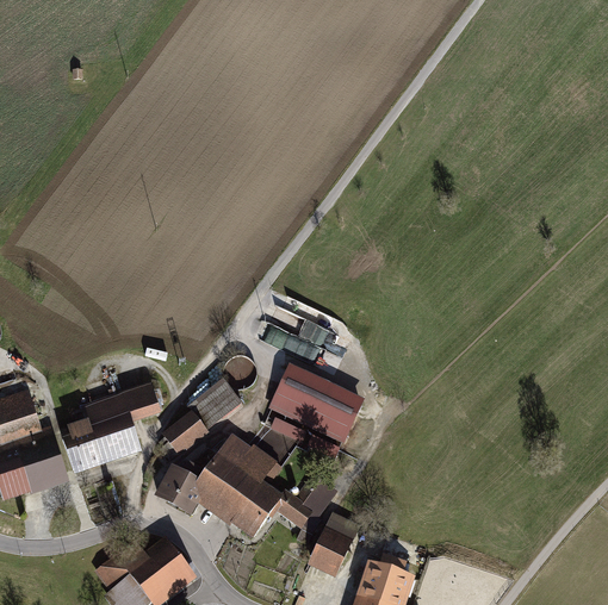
[(316,359),(330,307),(285,295),(283,303),(273,300),(264,334),(284,340),(286,330),(303,334),(297,353),(316,359)]
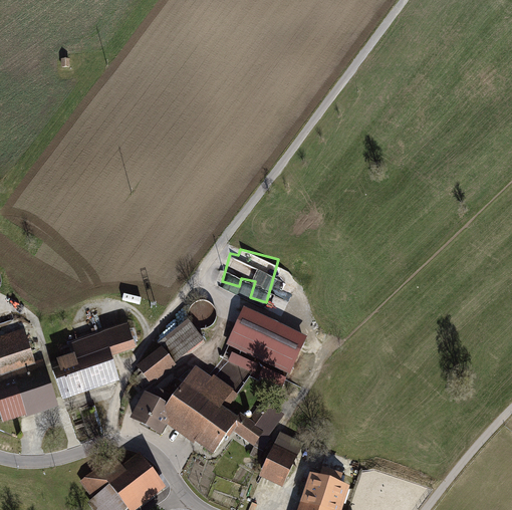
[(306,334),(244,305),(227,341),(289,370),(306,334)]
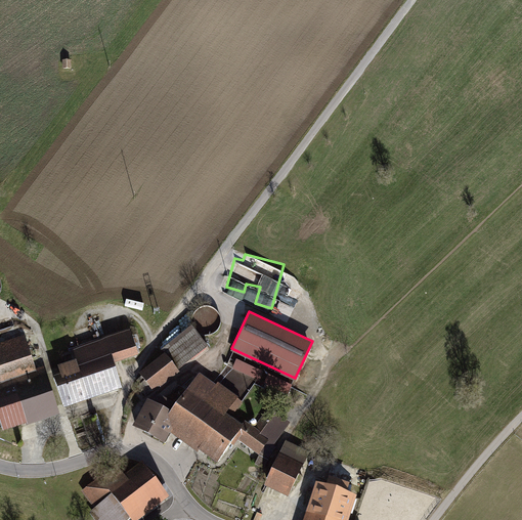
[(151,388),(153,389),(208,345),(190,325),(162,347),(165,351),(138,372),(139,374),(151,388)]
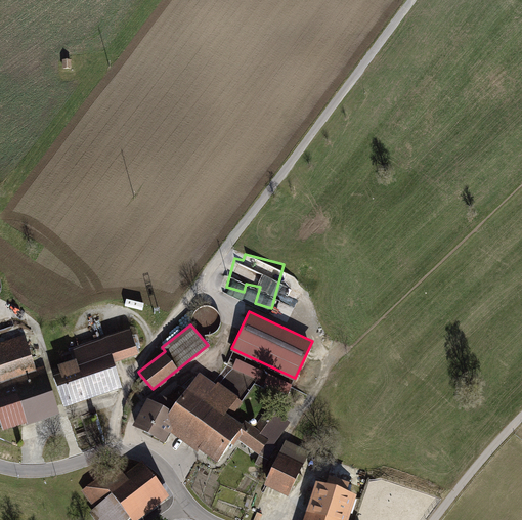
[(52,374),(63,406),(121,387),(113,362),(137,354),(128,329),(71,347),(75,360),(57,365),(59,372),(52,374)]
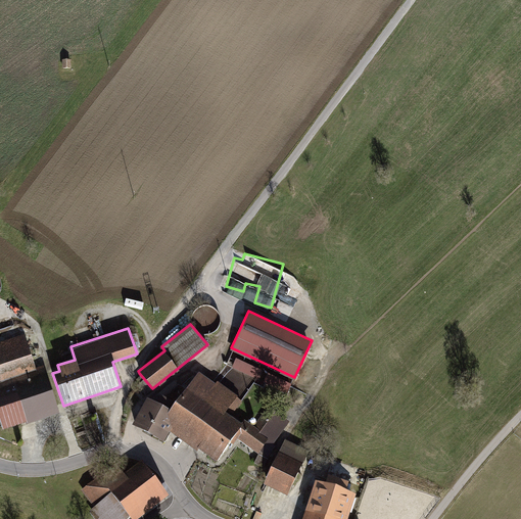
[(33,367),(22,334),(0,340),(0,421),(2,428),(58,410),(42,364),(33,367)]
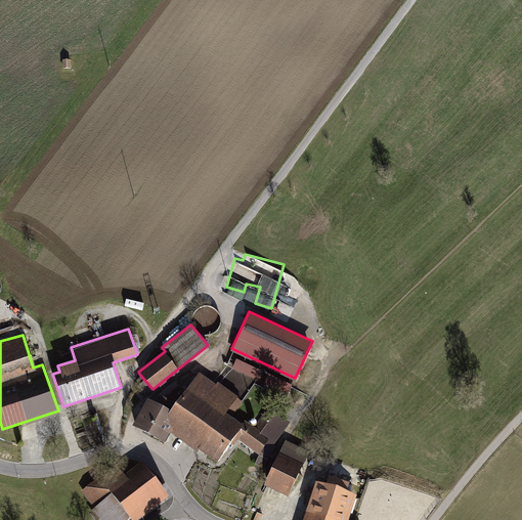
[(235,357),(232,364),(259,378),(262,370),(235,357)]
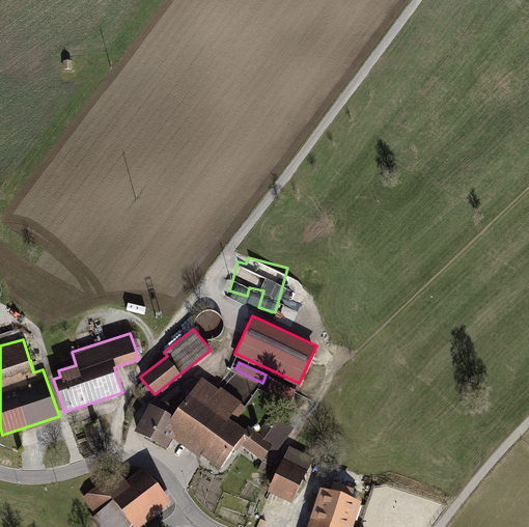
[(294,388),(272,378),(268,385),(290,395),(294,388)]
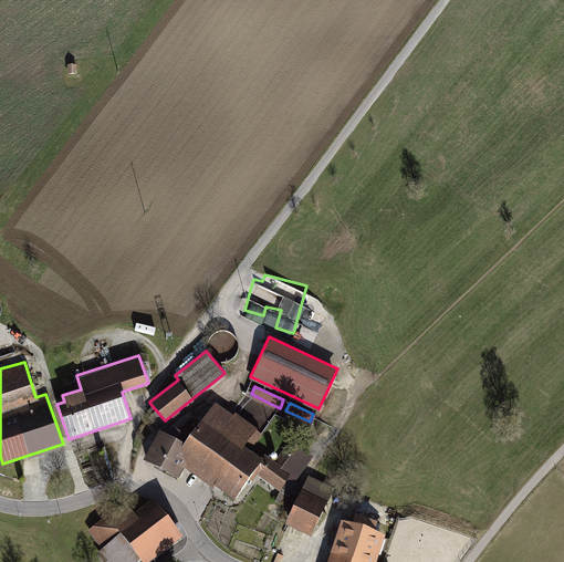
[(158,425),(164,419),(150,404),(145,409),(149,413),(147,416),(158,425)]
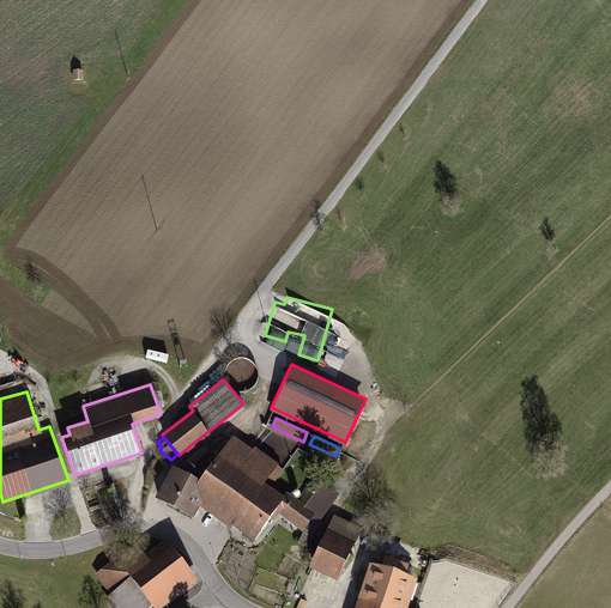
[(200,481),(191,494),(200,502),(256,540),(277,511),(303,529),(316,511),(286,491),(283,497),(264,482),(277,463),(254,447),(246,458),(240,455),(242,451),(228,441),(200,481)]
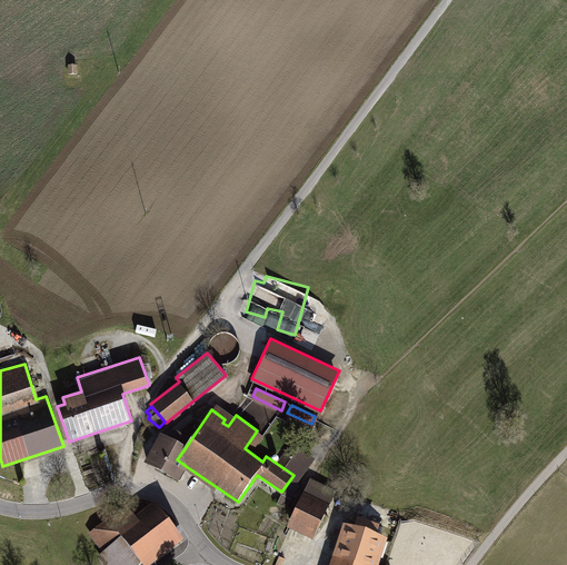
[(177,459),(186,447),(160,433),(145,462),(178,481),(186,466),(177,459)]
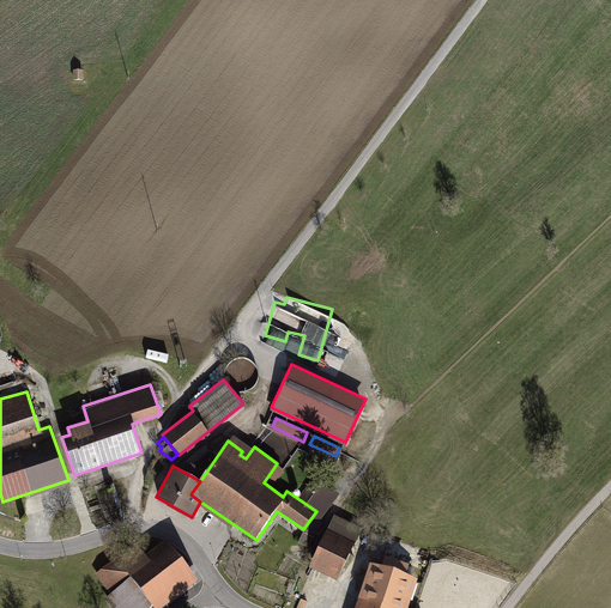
[(312,475),(297,496),(312,505),(326,485),(312,475)]
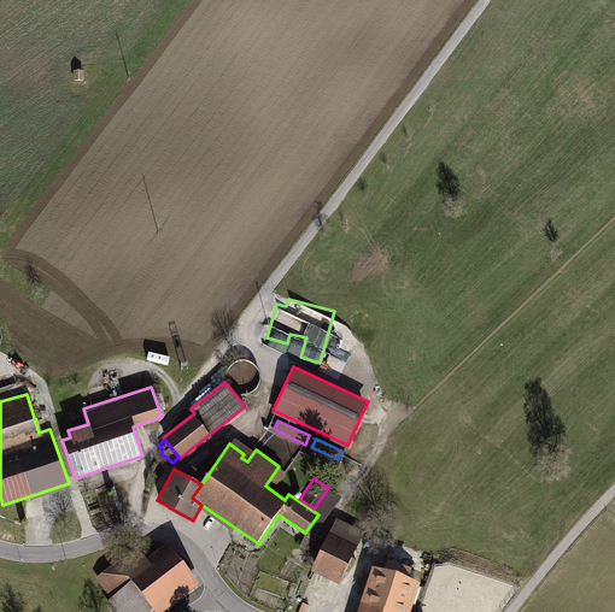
[(335,517),(312,570),(339,581),(363,528),(335,517)]
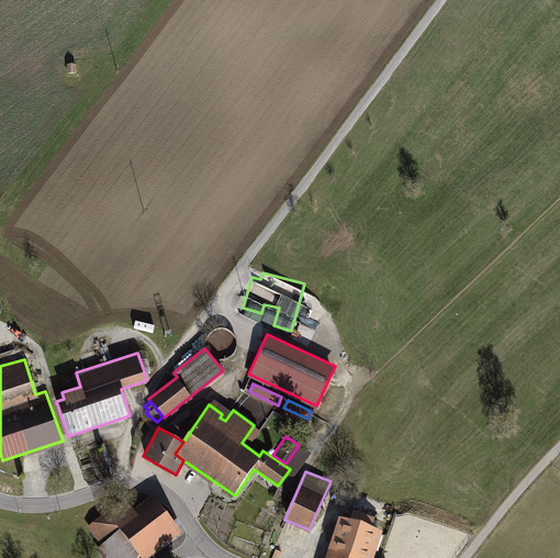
[(124,498),(88,525),(101,543),(96,546),(104,557),(132,557),(140,553),(144,557),(180,532),(152,493),(132,508),(124,498)]
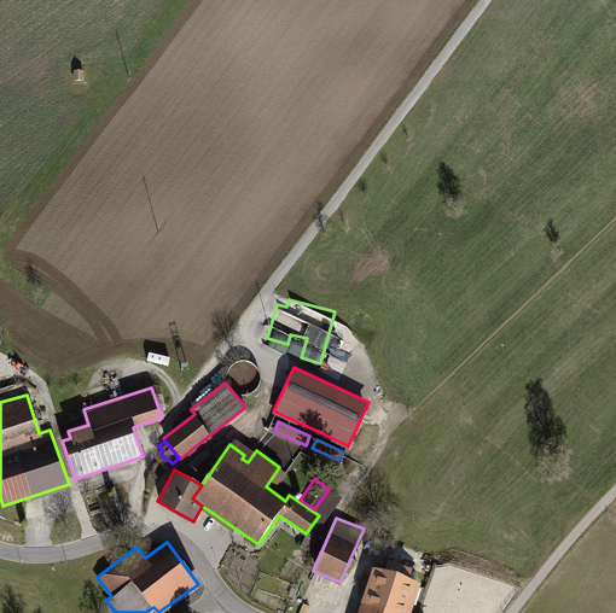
[(377,568),(366,600),(407,612),(411,612),(422,584),(377,568)]
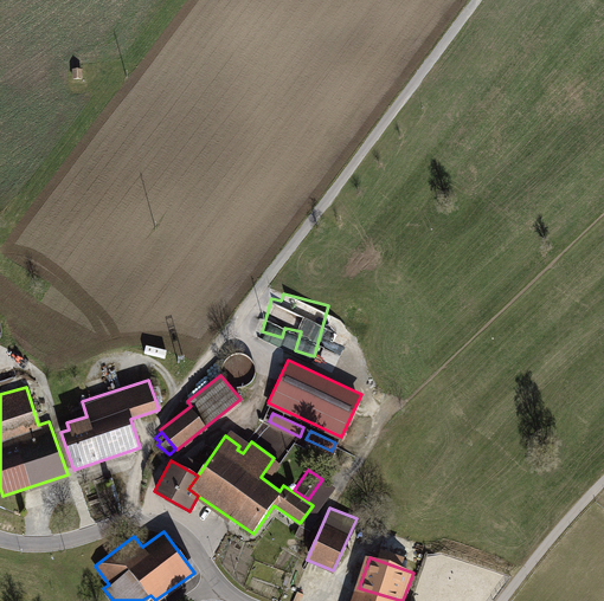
[(398,600),(359,588),(354,600),(398,600)]
